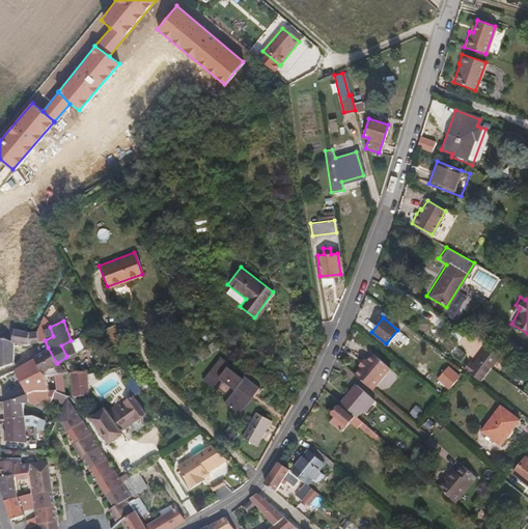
[(123,342),(113,324),(103,329),(106,334),(114,347),(123,342)]
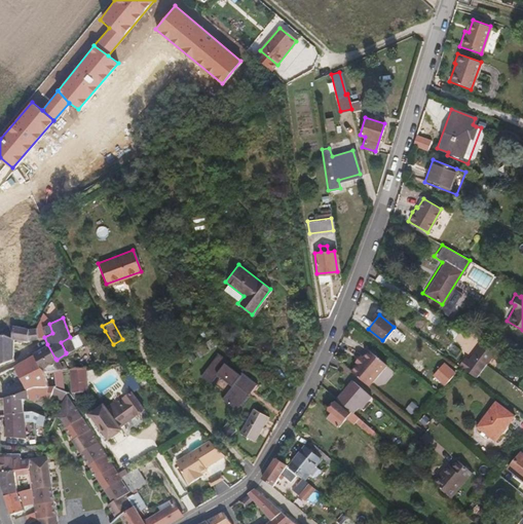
[(52,333),(49,324),(48,323),(40,326),(44,337),(52,333)]
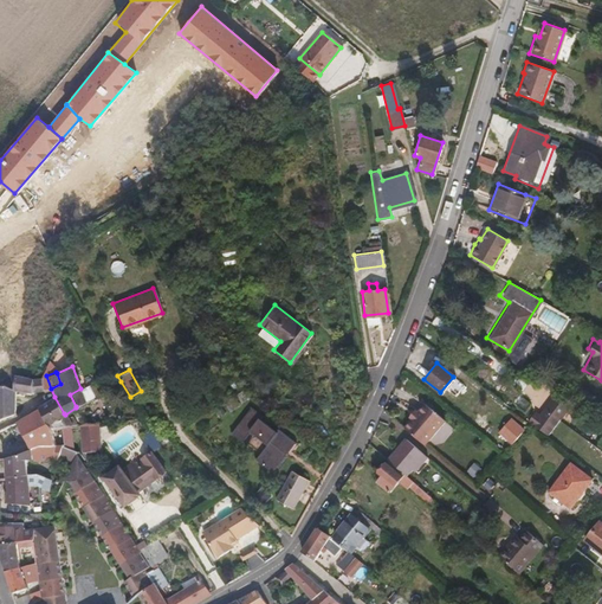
[(31,391),(31,378),(12,376),(11,387),(14,390),(31,391)]
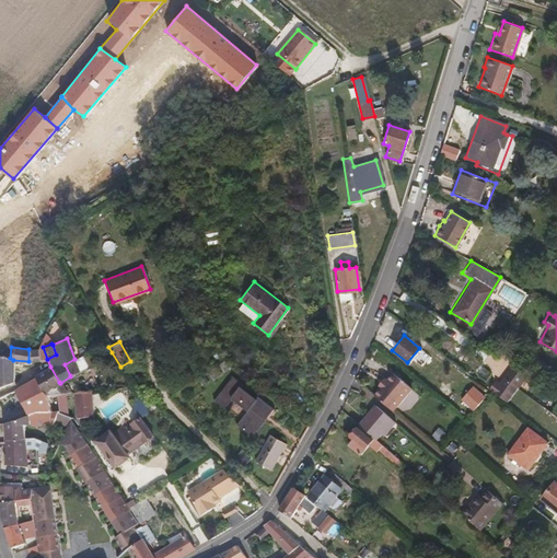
[(38,360),(36,348),(28,349),(28,361),(38,360)]
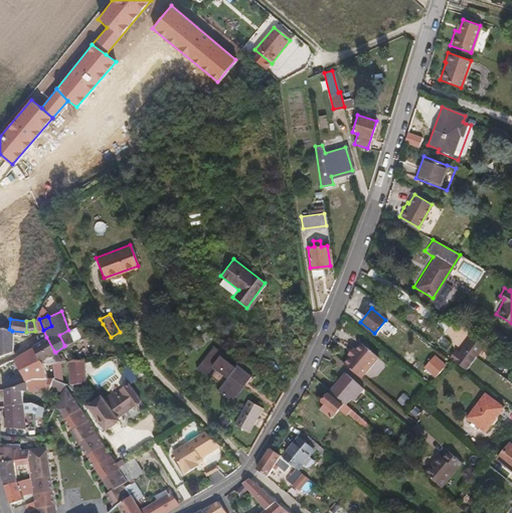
[(0,354),(11,350),(12,331),(9,329),(0,326),(0,354)]
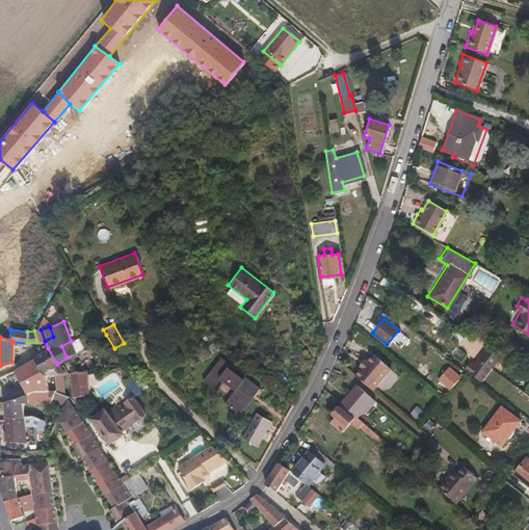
[(75,351),(71,341),(61,346),(67,356),(75,351)]
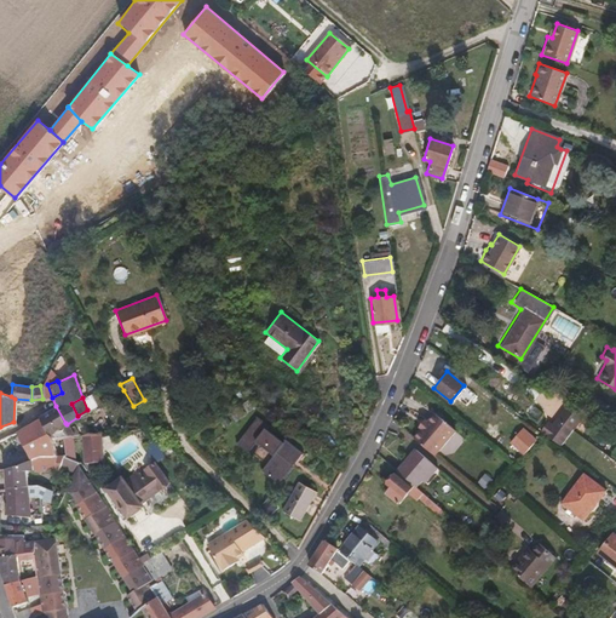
[(535,419),(542,408),(533,401),(525,412),(535,419)]
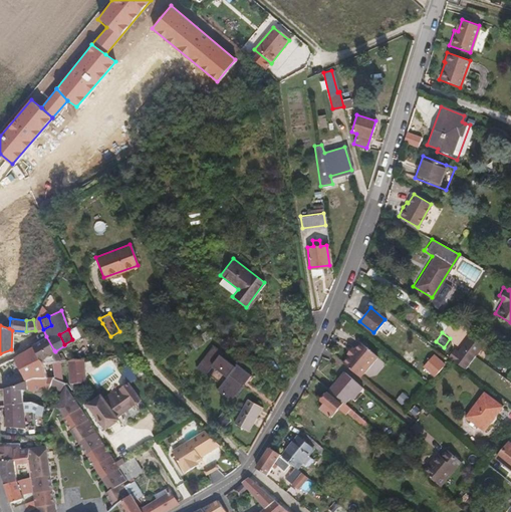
[(466,333),(448,356),(463,367),(480,344),(466,333)]
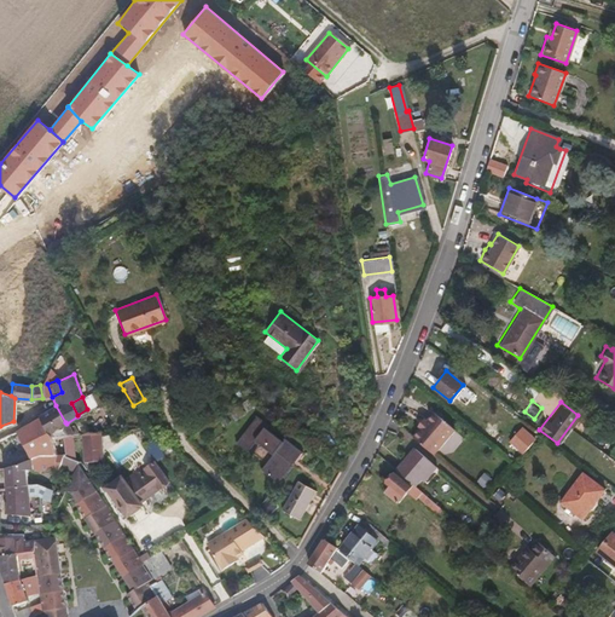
[(65,422),(56,405),(38,416),(40,419),(48,433),(65,422)]
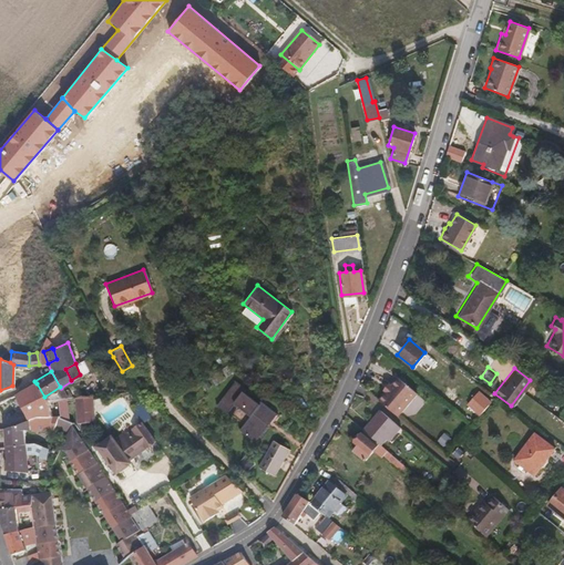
[(396,415),(416,392),(397,377),(377,399),(396,415)]
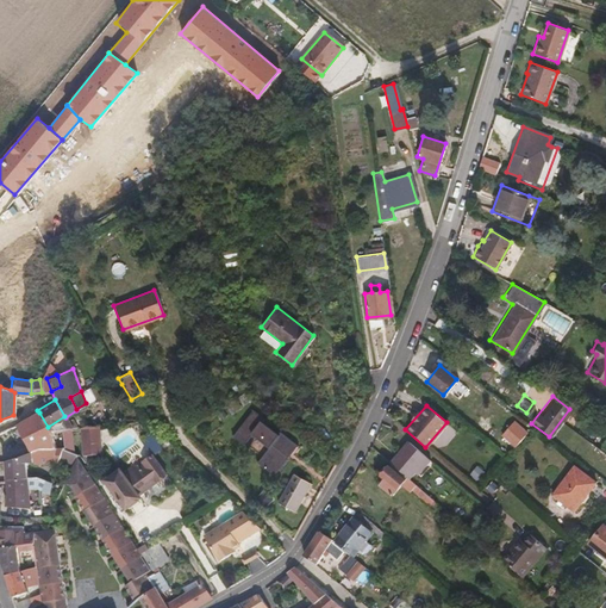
[(282,454),(292,442),(279,432),(277,435),(260,421),(262,417),(251,409),(231,435),(242,444),(250,433),(268,447),(256,460),(272,472),(285,456),(282,454)]
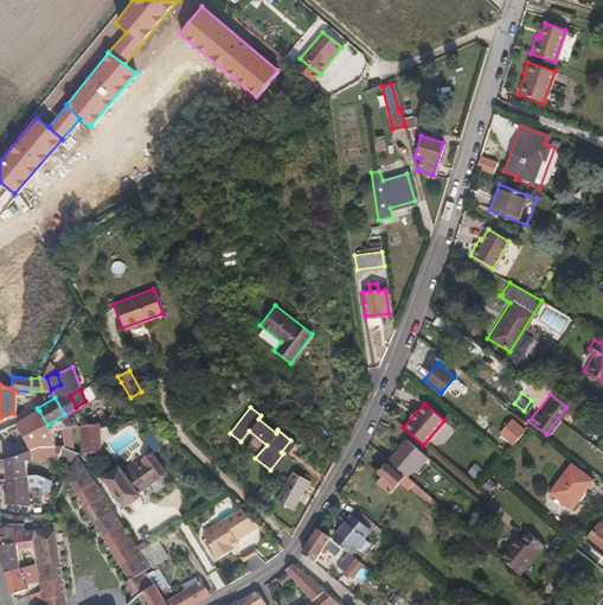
[(53,445),(50,427),(47,425),(39,411),(37,408),(15,421),(29,450),(36,446),(53,445)]
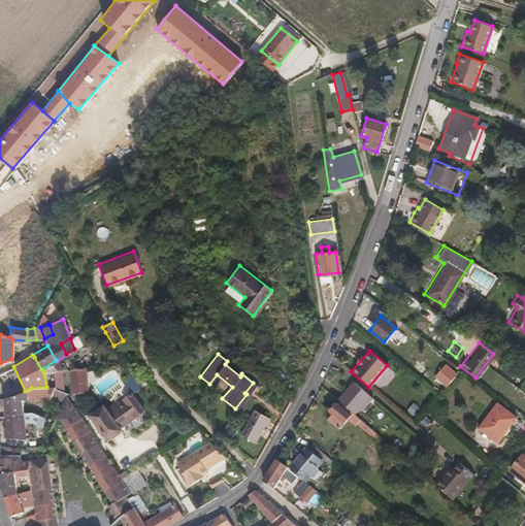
[(87,392),(85,367),(68,369),(70,392),(87,392)]
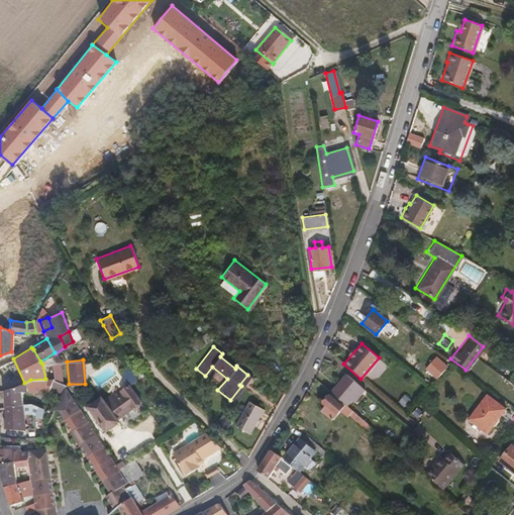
[(433,377),(442,368),(433,359),(424,369),(433,377)]
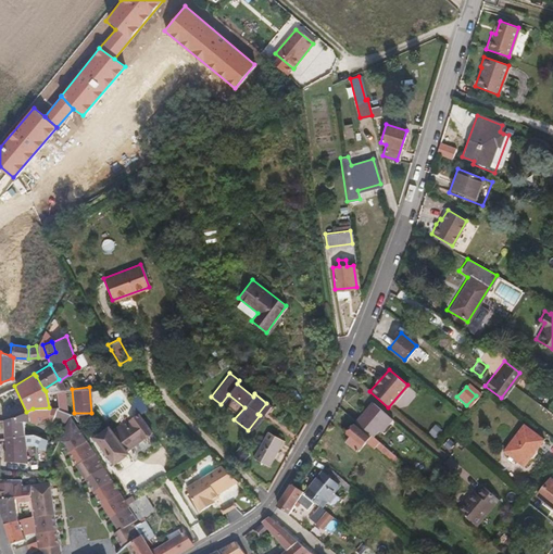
[(58,390),(55,404),(63,404),(65,390),(58,390)]
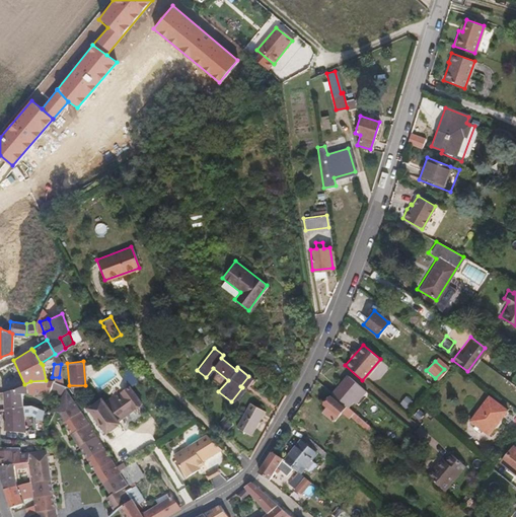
[(355,401),(364,390),(346,375),(330,392),(332,393),(346,407),(352,399),(355,401)]
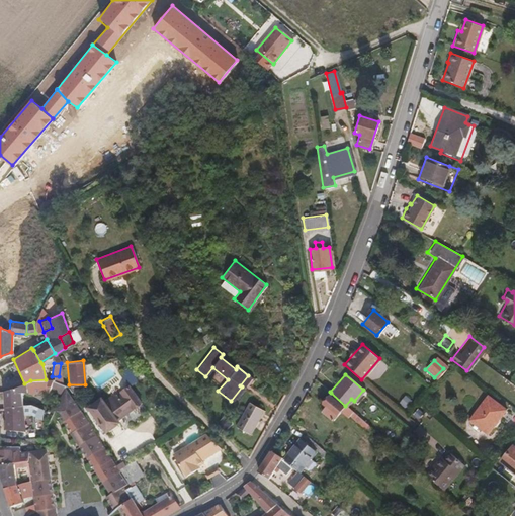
[(22,404),(21,392),(47,391),(47,390),(61,395),(65,385),(51,378),(46,379),(30,380),(24,383),(7,389),(2,391),(3,406),(22,405),(22,404)]
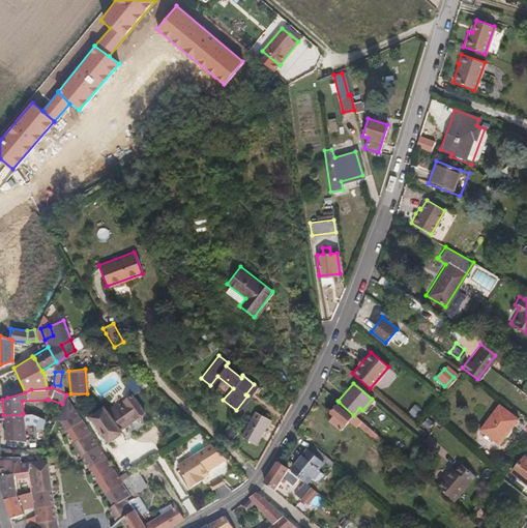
[(121,479),(66,394),(62,404),(55,418),(61,421),(65,429),(63,430),(112,504),(107,507),(116,523),(120,520),(134,509),(127,499),(132,497),(130,494),(121,479)]
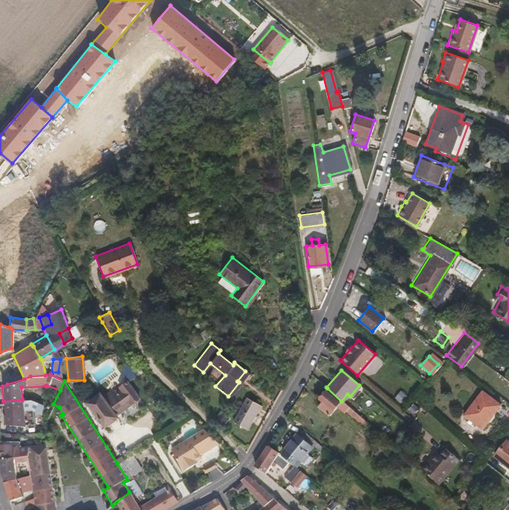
[(117,418),(115,416),(130,404),(138,398),(126,382),(119,387),(117,385),(111,391),(109,389),(101,396),(98,393),(87,401),(105,426),(117,418)]
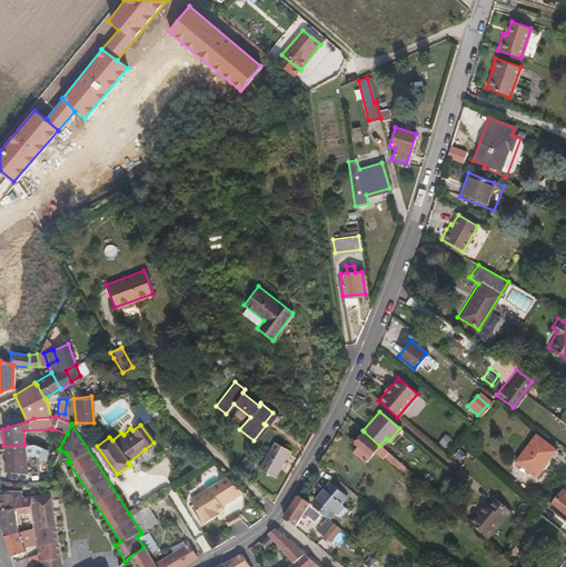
[(406,468),(379,446),(364,431),(356,440),(354,443),(358,445),(354,451),(365,460),(373,450),(380,457),(381,456),(401,473),(406,468)]
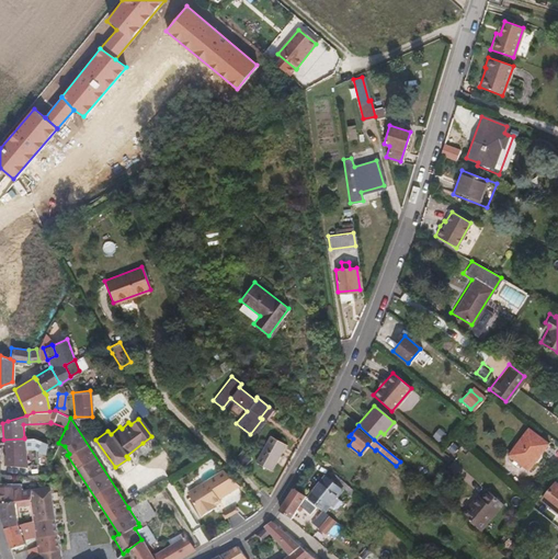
[(526,469),(547,443),(527,428),(508,454),(526,469)]
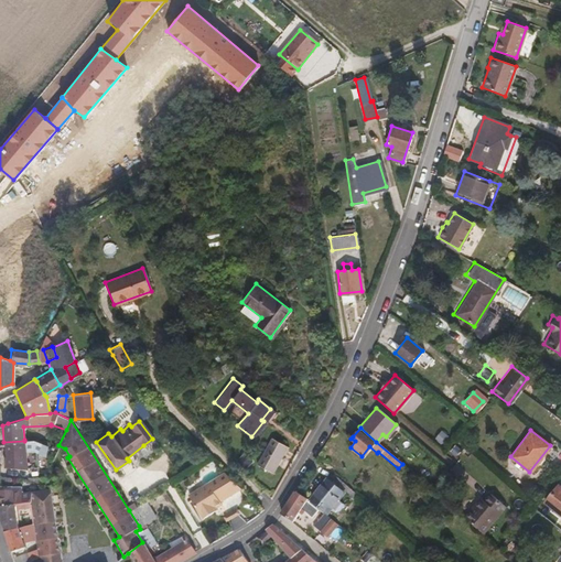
[(271,471),(287,445),(271,436),(256,463),(271,471)]
